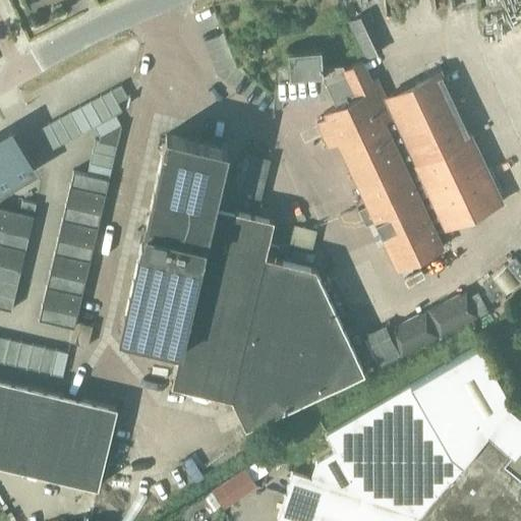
[(335,10),(353,7),(351,0),(336,0),(334,0),(335,10)]
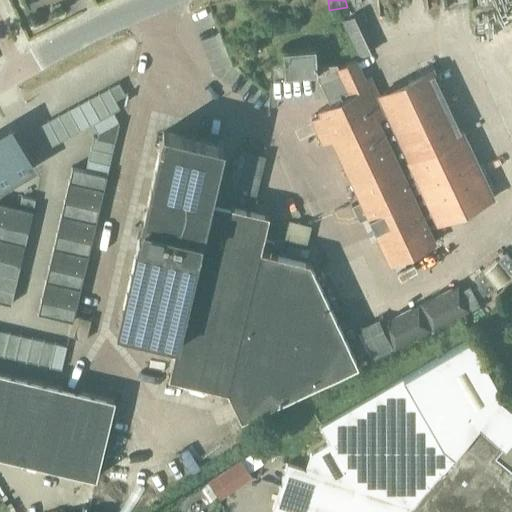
[(315,49),(283,51),(285,77),(317,74),(321,81),(339,73),(352,66),(350,63),(338,68),(337,65),(317,66),(315,49)]
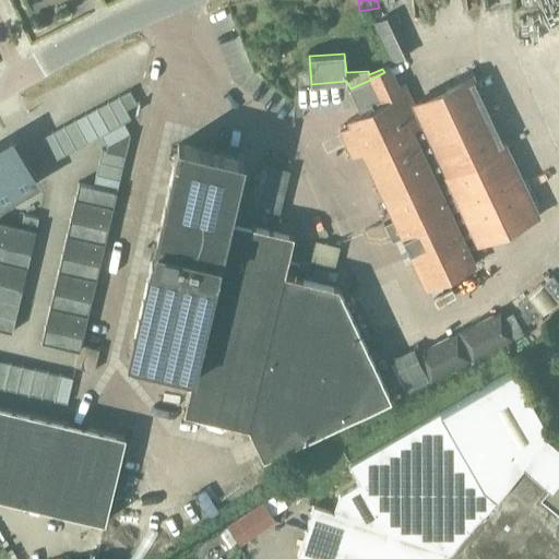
[(349,127),(340,131),(352,157),(361,153),(394,221),(384,225),(392,242),(402,238),(426,288),(455,274),(475,265),(467,249),(476,245),(477,246),(538,217),(537,216),(536,216),(503,150),(507,149),(503,142),(502,143),(473,82),(475,82),(473,76),(413,105),(403,84),(397,87),(388,66),(382,69),(384,72),(370,80),(351,88),(349,90),(361,115),(347,121),(349,127)]
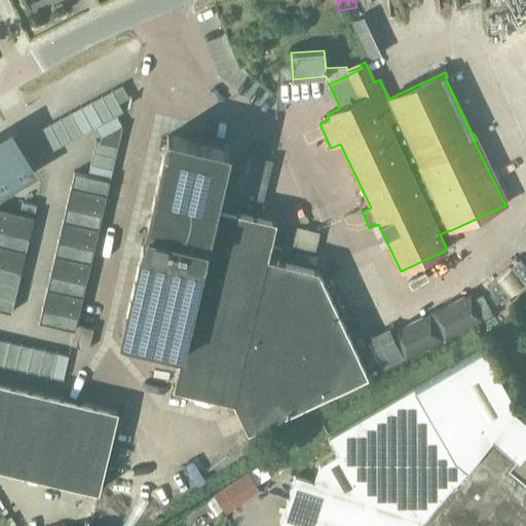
[(118,104),(128,98),(122,85),(112,90),(118,104)]
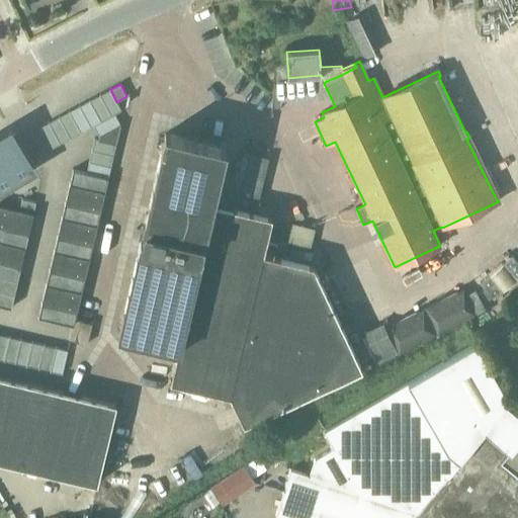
[(114,114),(121,111),(116,102),(110,89),(99,95),(111,116),(114,114)]
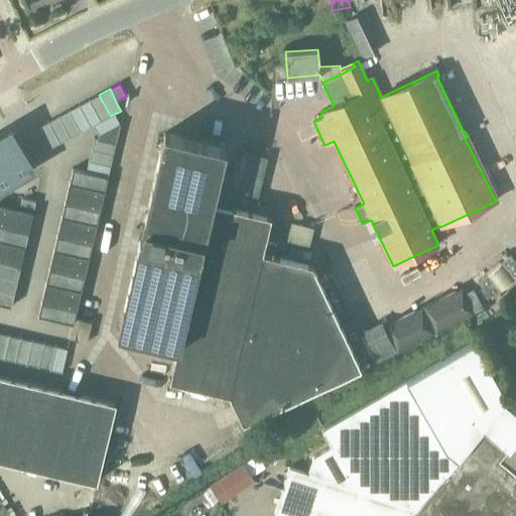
[(101,121),(111,116),(99,95),(89,100),(101,121)]
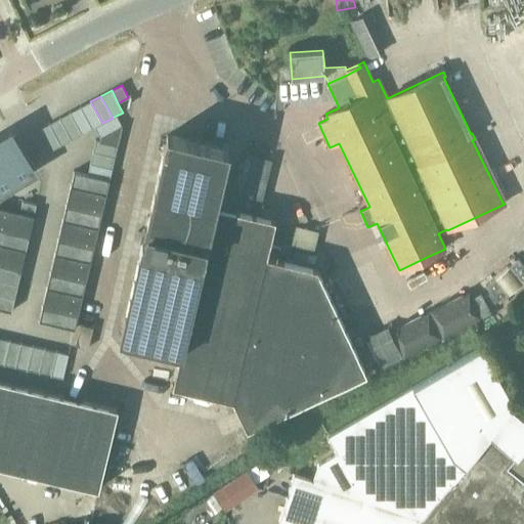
[(94,127),(102,123),(90,101),(80,107),(92,129),(94,127)]
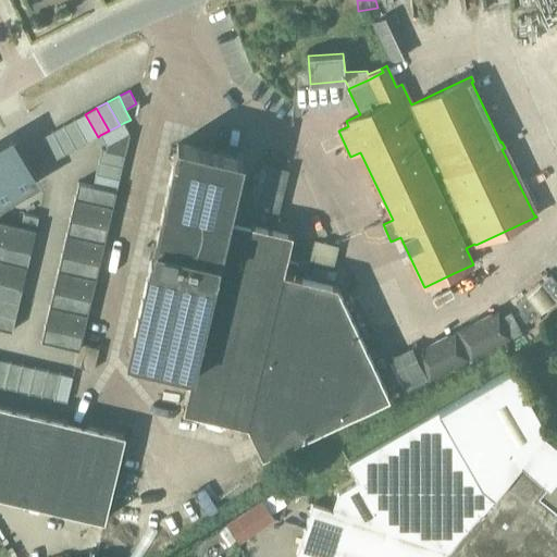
[(98,137),(85,114),(74,120),(87,143),(98,137)]
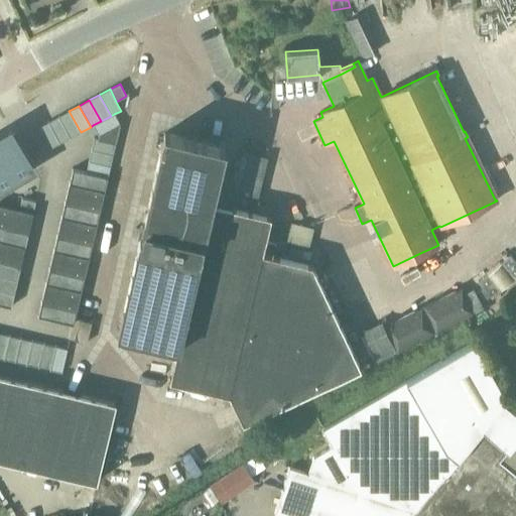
[(81,132),(69,111),(58,117),(70,138),(81,132)]
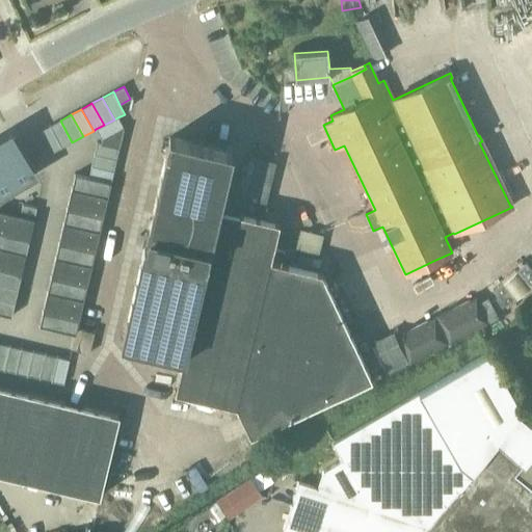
[(124,128),(117,117),(114,120),(104,125),(96,129),(102,140),(102,139),(124,128)]
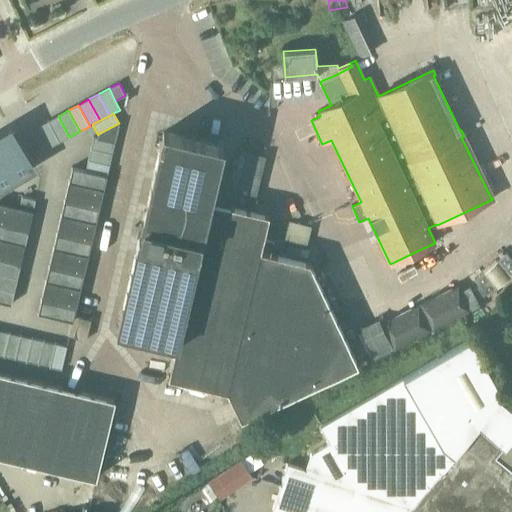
[(69,137),(58,116),(48,121),(59,142),(69,137)]
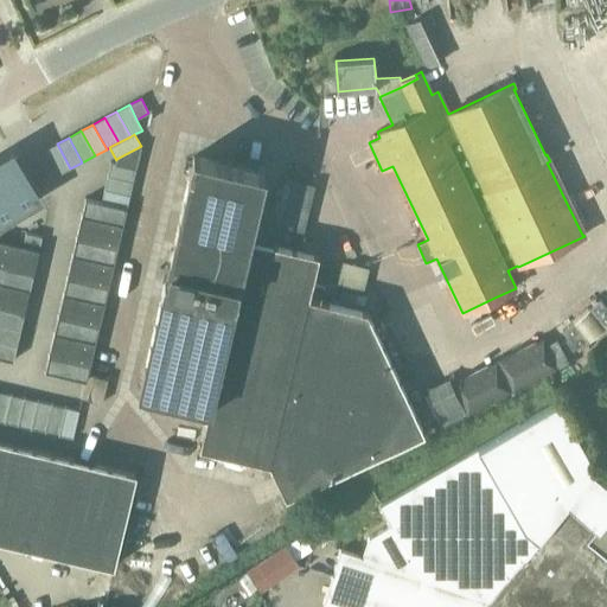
[(70,168),(57,144),(45,149),(58,176),(70,168)]
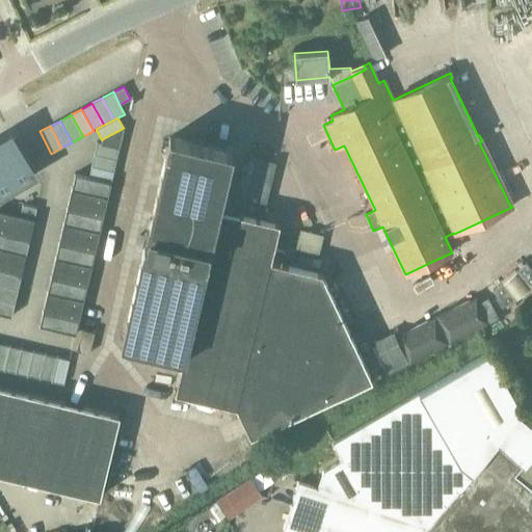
[(120,149),(125,128),(124,128),(102,139),(102,144),(120,149)]
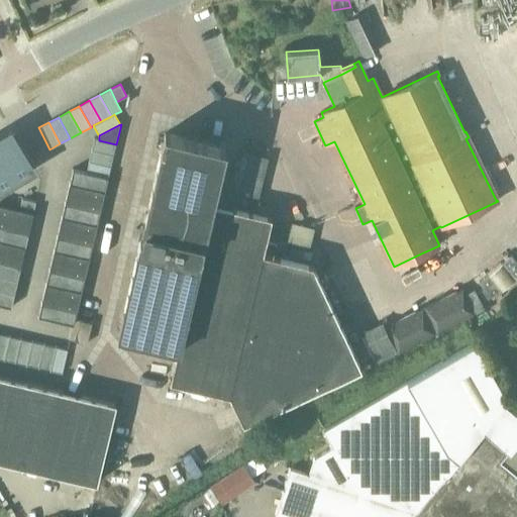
[(255,213),(230,207),(210,203),(223,147),(164,134),(119,331),(178,345),(170,381),(230,396),(243,424),(362,369),(313,266),(263,253),(272,217),(255,213)]
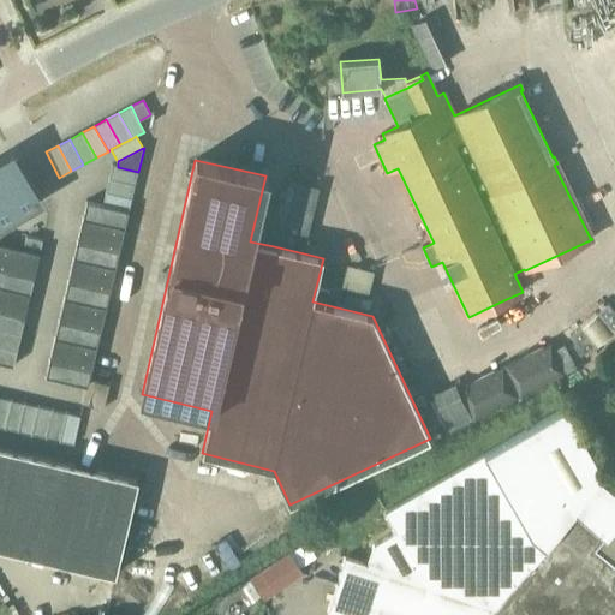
[(0,185),(17,214),(41,199),(18,161),(0,171),(0,185)]
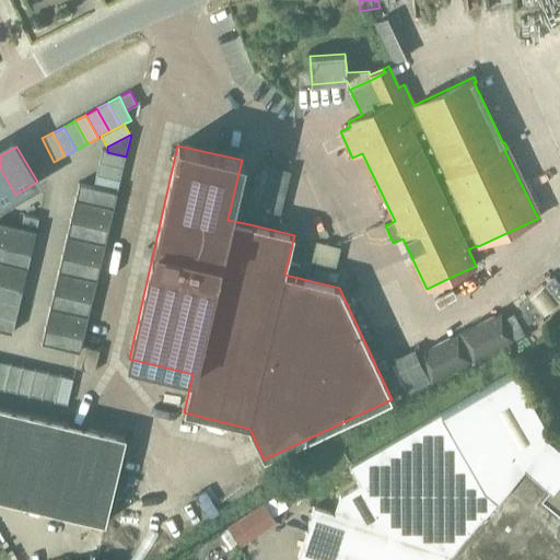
[(124,167),(126,156),(107,152),(103,151),(100,162),(124,167)]
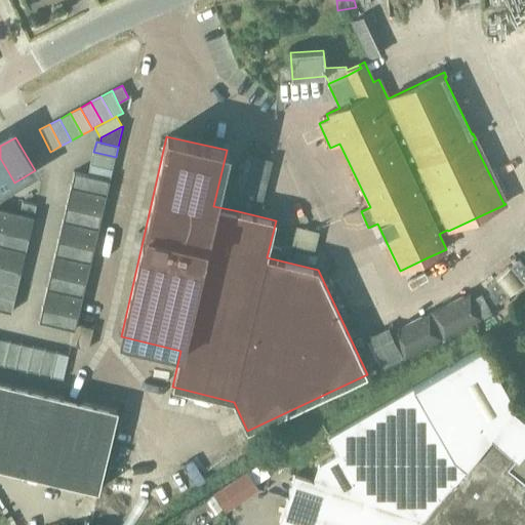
[(113,168),(116,157),(93,152),(91,163),(113,168)]
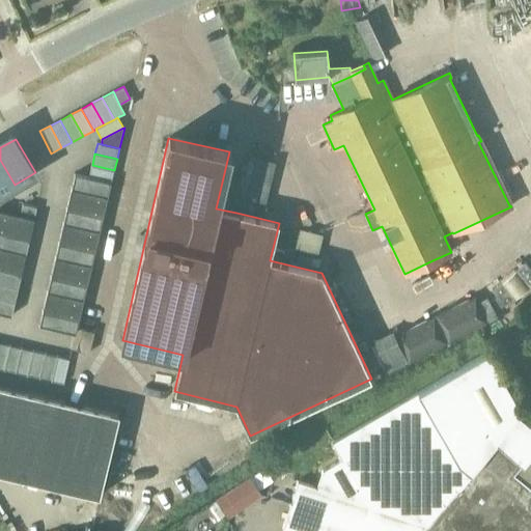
[(236,213),(262,219),(276,162),(250,156),(236,213)]
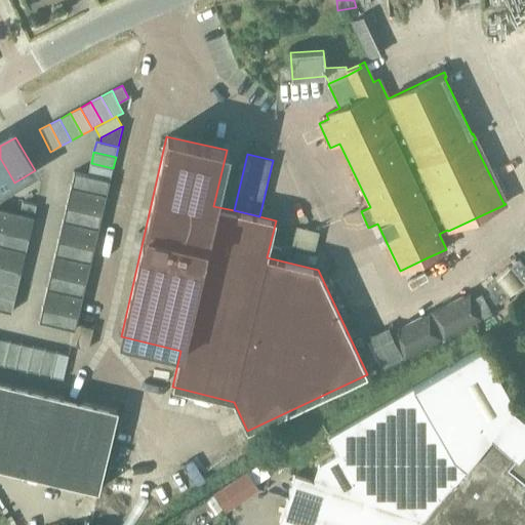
[(0,158),(0,191),(14,183),(0,158)]
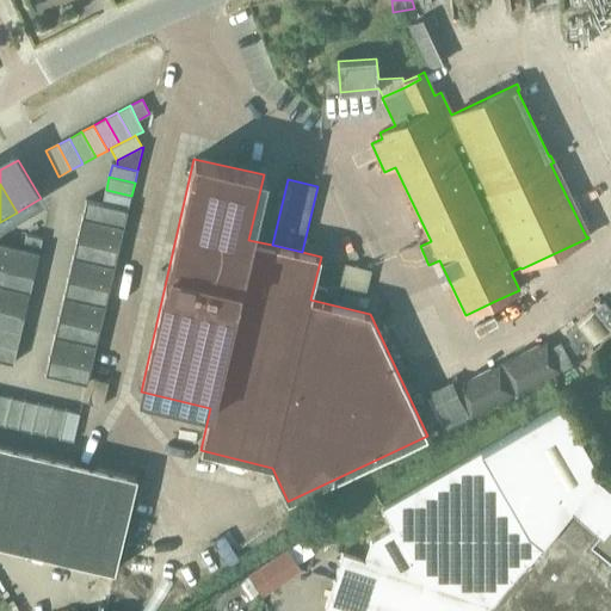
[(128,210),(131,196),(106,190),(103,204),(128,210)]
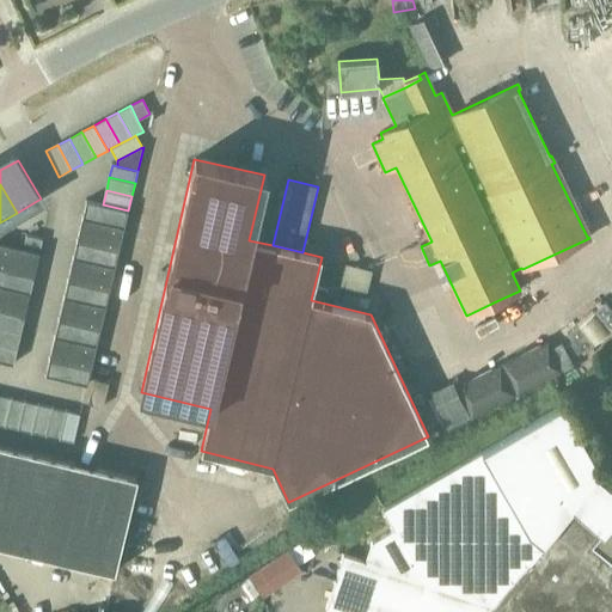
[(126,227),(129,210),(128,210),(103,204),(86,201),(83,218),(126,227)]
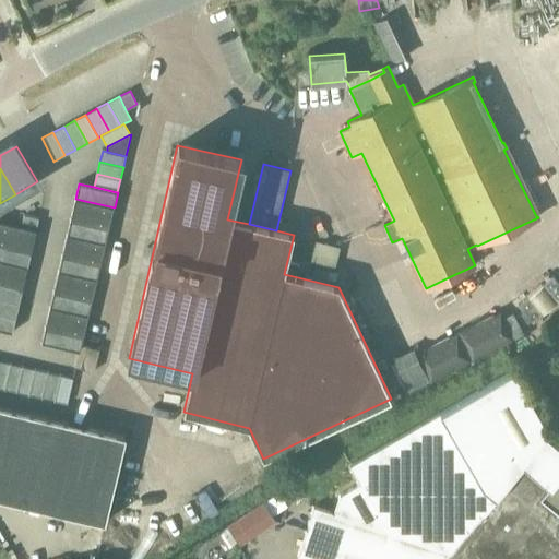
[(109,229),(115,207),(75,199),(71,219),(109,229)]
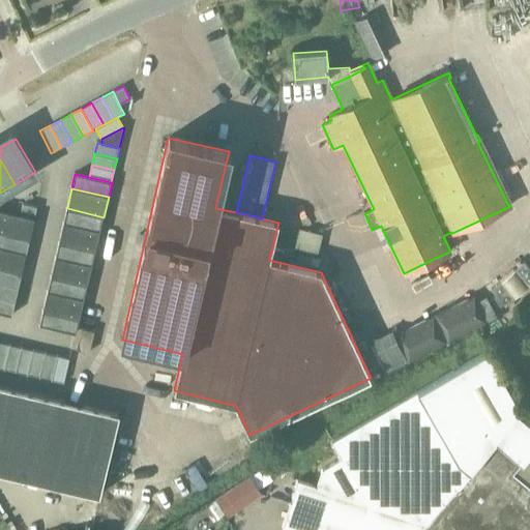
[(37,207),(24,204),(21,215),(35,218),(37,207)]
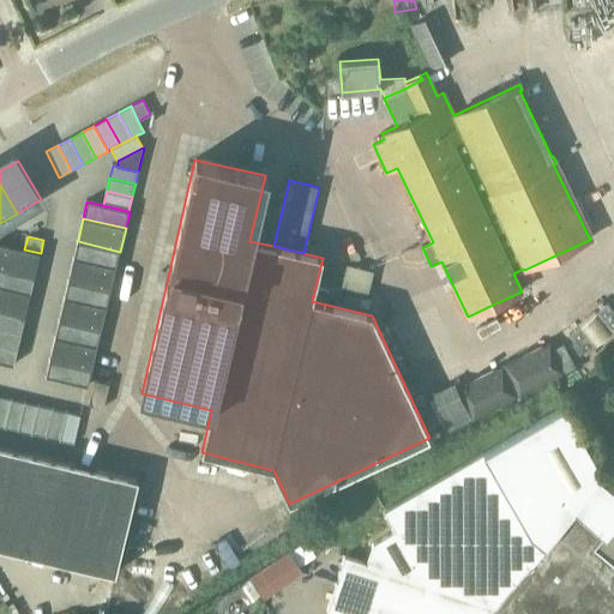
[(116,268),(120,252),(78,241),(74,258),(116,268)]
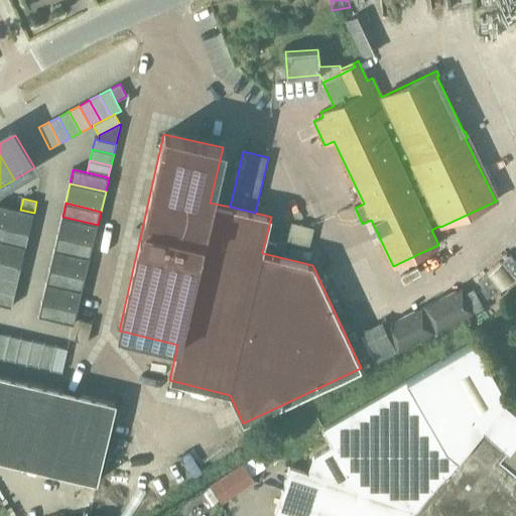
[(34,213),(20,210),(0,204),(0,226),(29,233),(34,213)]
